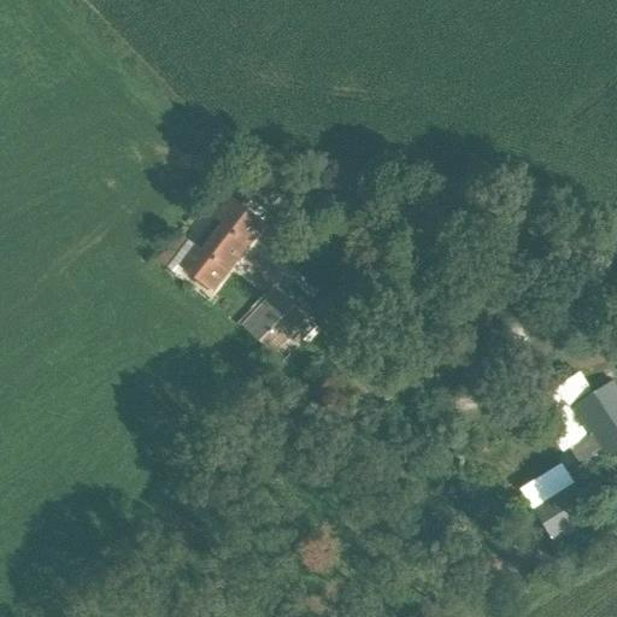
[(193,245),(176,266),(212,293),(265,225),(229,198),(213,219),(217,223),(198,248),(193,245)]
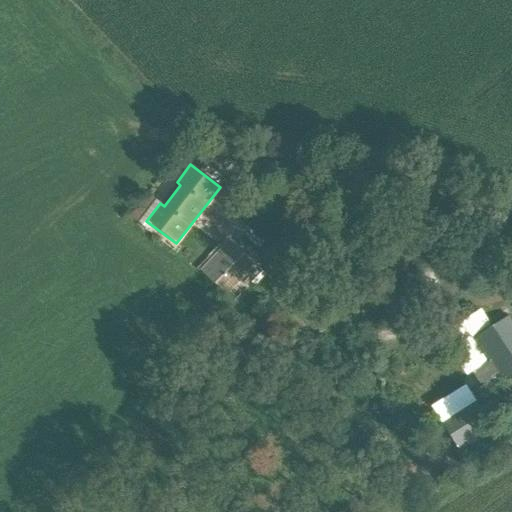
[(156,202),(147,195),(129,217),(138,224),(156,202)]
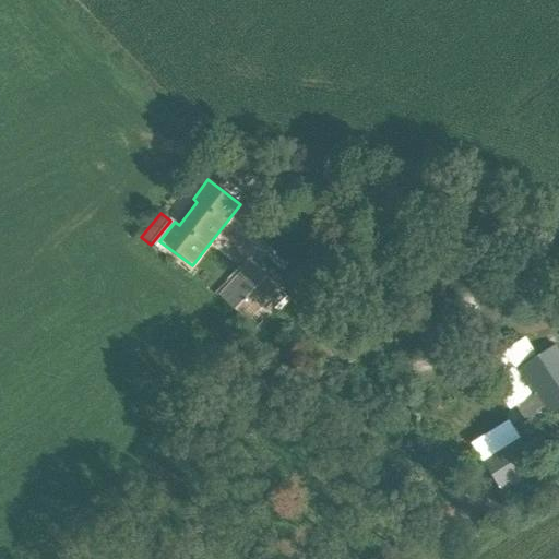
[(254,266),(223,299),(254,330),(265,319),(261,313),(269,305),(277,313),(289,300),(254,266)]
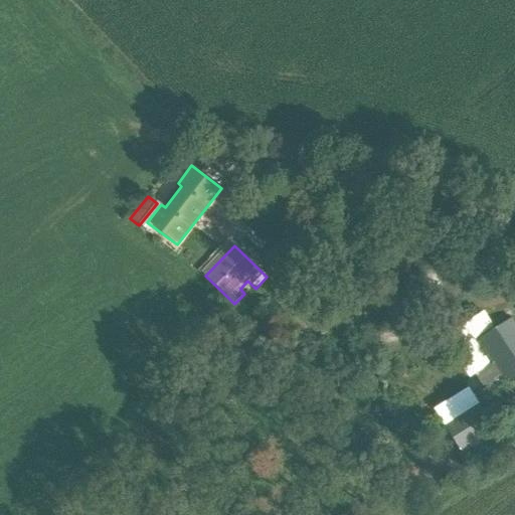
[(514,378),(514,324),(511,318),(476,341),(491,364),(483,369),(477,360),(468,366),(488,396),(514,378)]
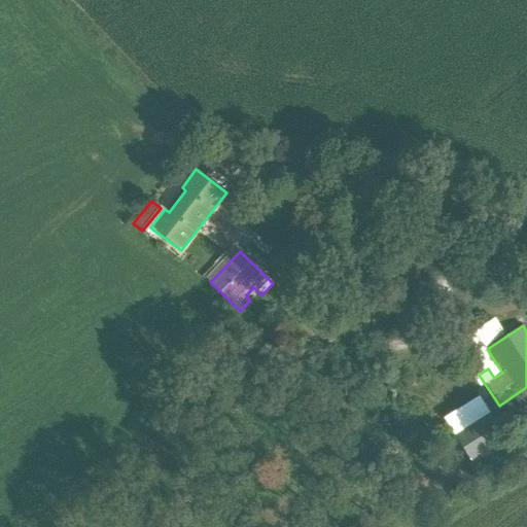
[(447,421),(457,436),(487,416),(477,400),(447,421)]
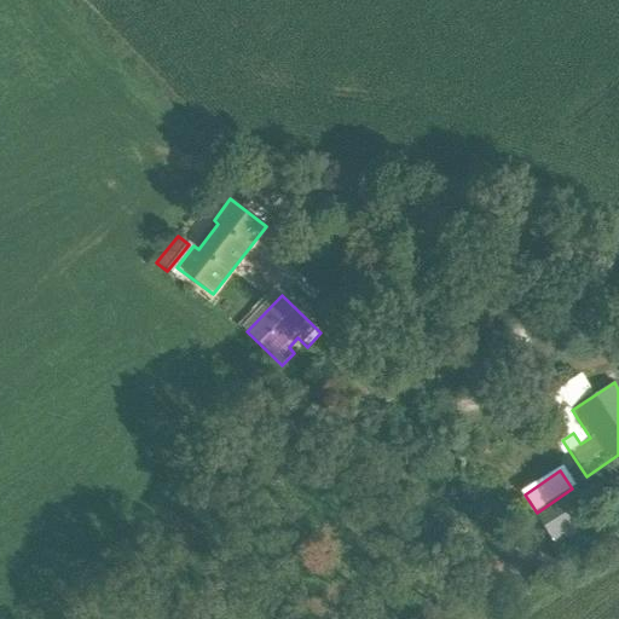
[(537,513),(562,550),(600,526),(573,487),(537,513)]
